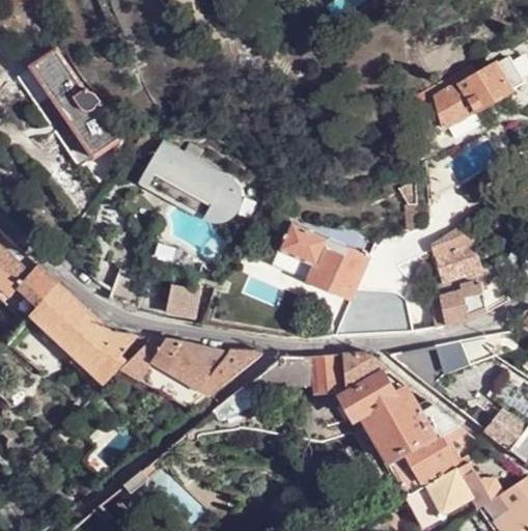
[(46,40),(21,58),(37,83),(47,95),(82,146),(114,124),(93,96),(90,92),(86,90),(76,76),(68,74),(46,40)]
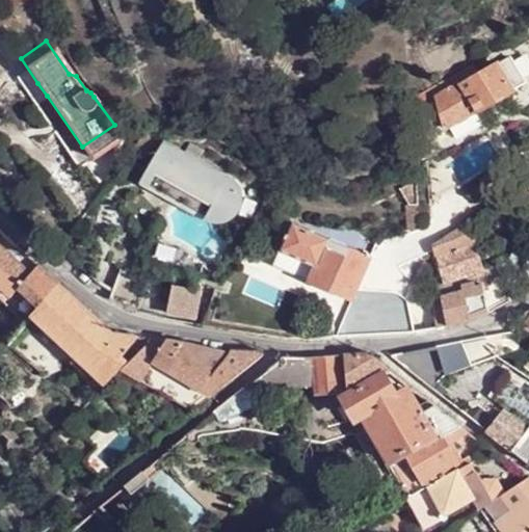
[(509,57),(496,64),(511,89),(524,82),(509,57)]
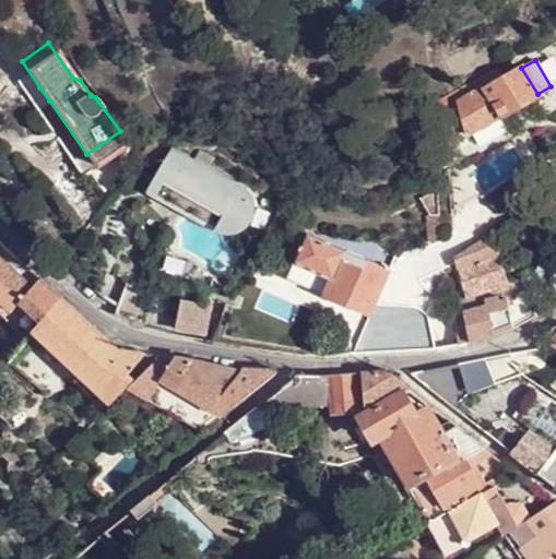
[(14,66),(6,72),(23,98),(32,92),(39,87),(22,61),(14,66)]
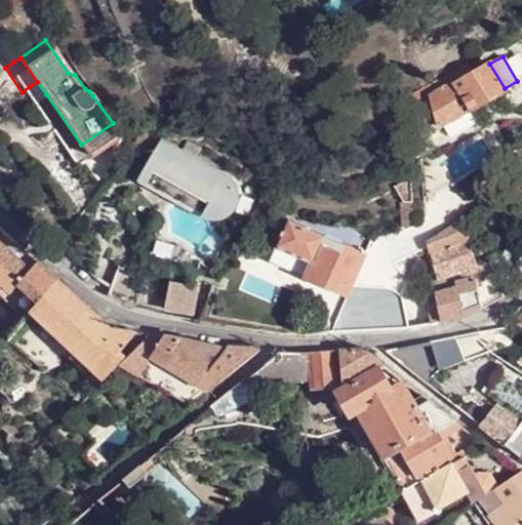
[(453,82),(429,96),(439,127),(506,89),(505,88),(489,64),(488,64),(454,83),(453,82)]
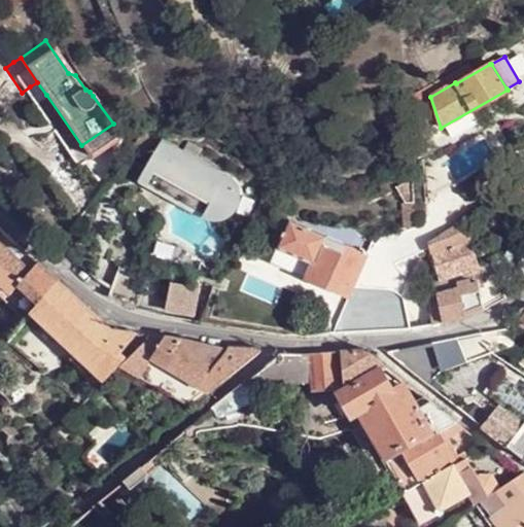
[(430,97),(418,104),(420,140),(441,128),(430,97)]
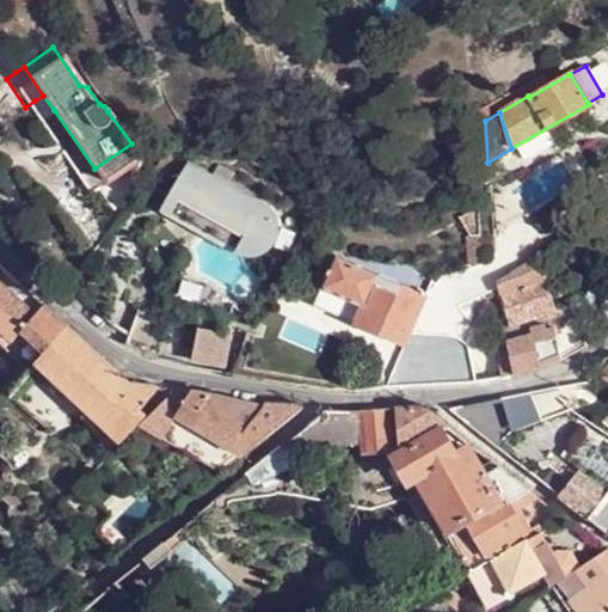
[(161,210),(169,214),(178,197),(246,234),(237,252),(238,252),(241,255),(251,255),(258,254),(265,250),(268,248),(270,244),(272,239),(275,232),(275,225),(272,215),(266,208),(226,185),(233,173),(216,164),(210,176),(188,164),(161,210)]
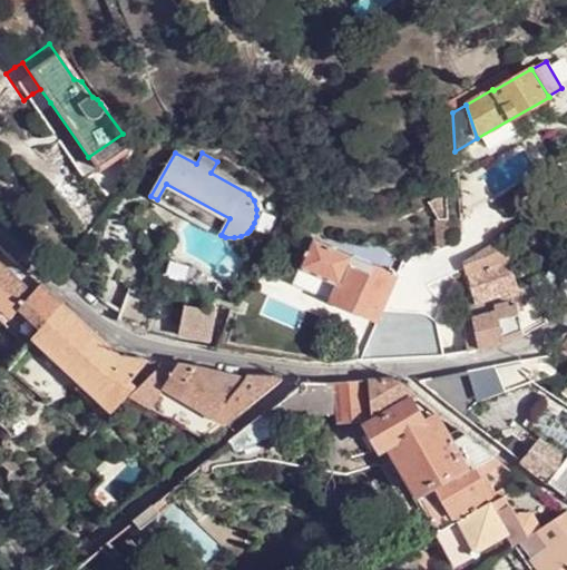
[(157,199),(221,235),(230,218),(166,184),(157,199)]
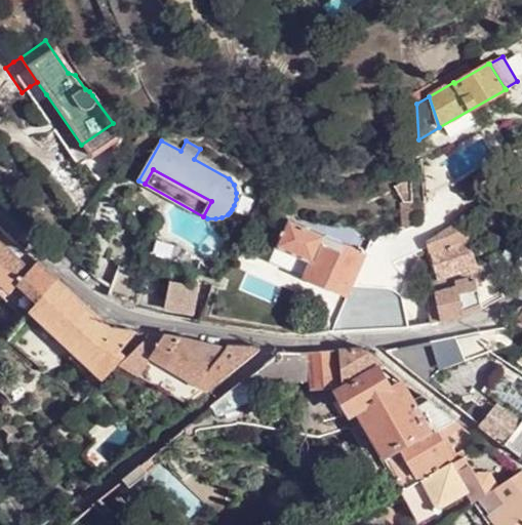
[(408,180),(391,183),(402,206),(410,206),(408,180)]
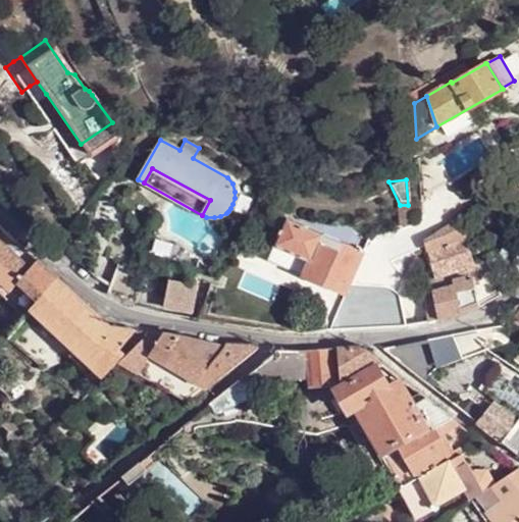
[(400,205),(398,206),(400,228),(410,228),(408,205),(400,205)]
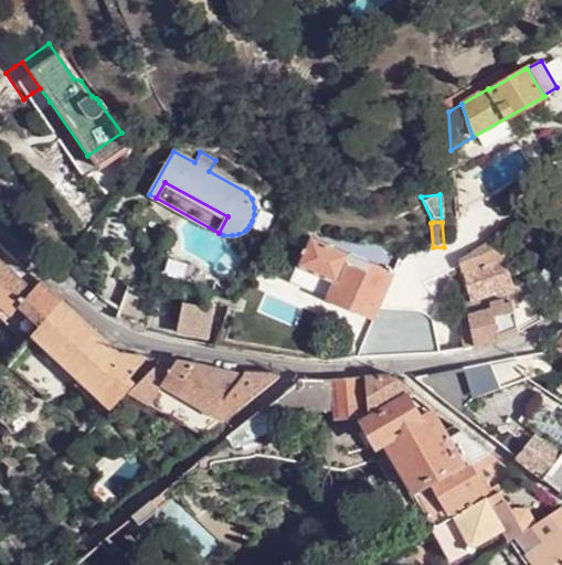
[(310,236),(290,280),(328,298),(314,328),(358,349),(393,274),(310,236)]
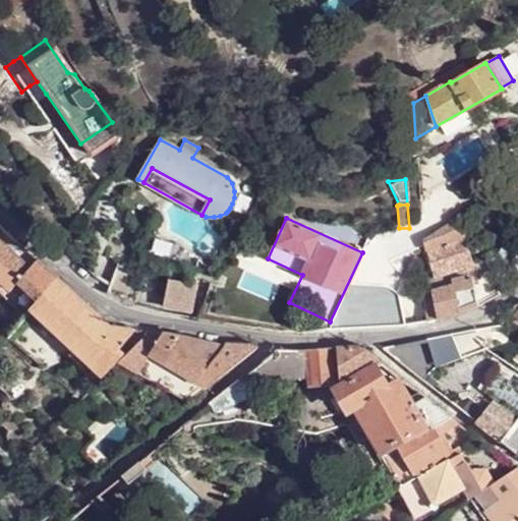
[(455,222),(422,243),(425,281),(465,266),(468,265),(455,222)]
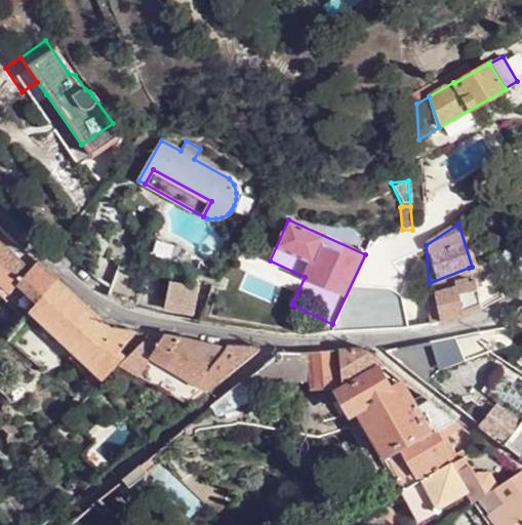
[(407,243),(378,236),(371,265),(400,273),(407,243)]
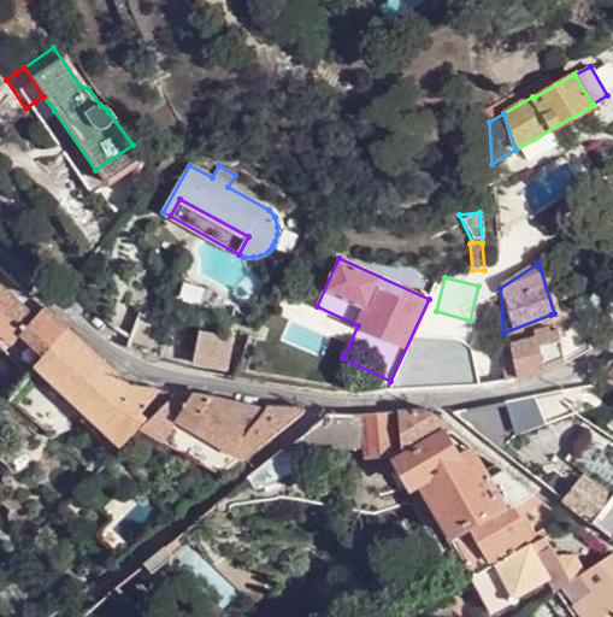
[(612,281),(594,291),(595,293),(599,298),(605,294),(608,303),(605,305),(609,313),(612,319),(612,281)]
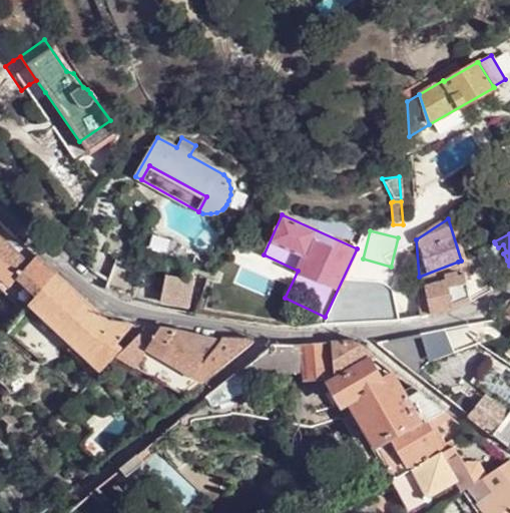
[(28,264),(0,236),(0,284),(6,290),(16,280),(28,264)]
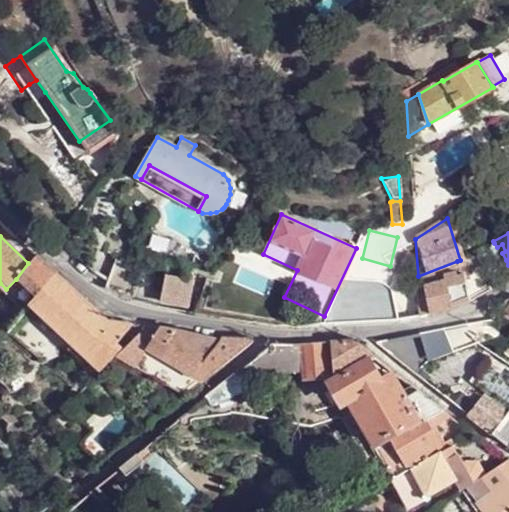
[(460,260),(457,261),(458,274),(463,272),(464,276),(472,274),(468,253),(465,255),(460,260)]
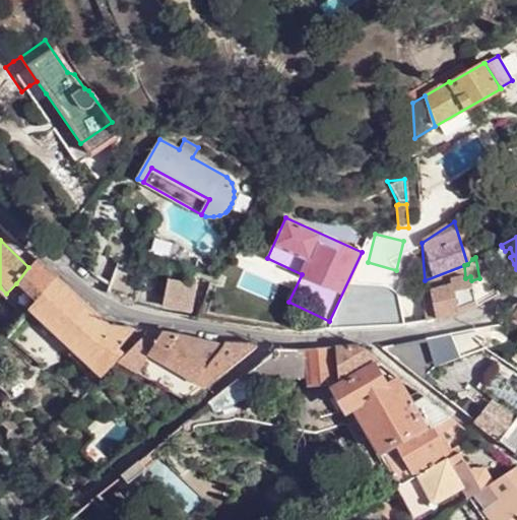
[(16,283),(37,302),(57,276),(37,258),(28,267),(16,283)]
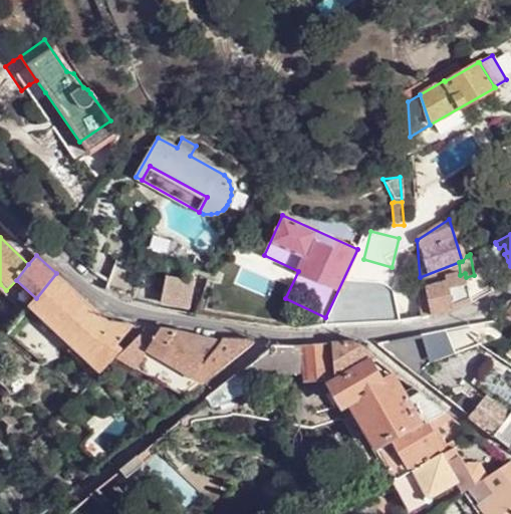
[(143,271),(115,259),(104,289),(133,300),(143,271)]
